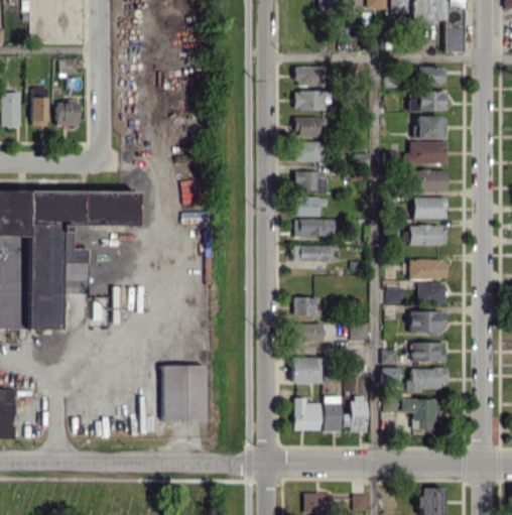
[(317,0),(318,12),(338,13),(338,0),(317,0)]
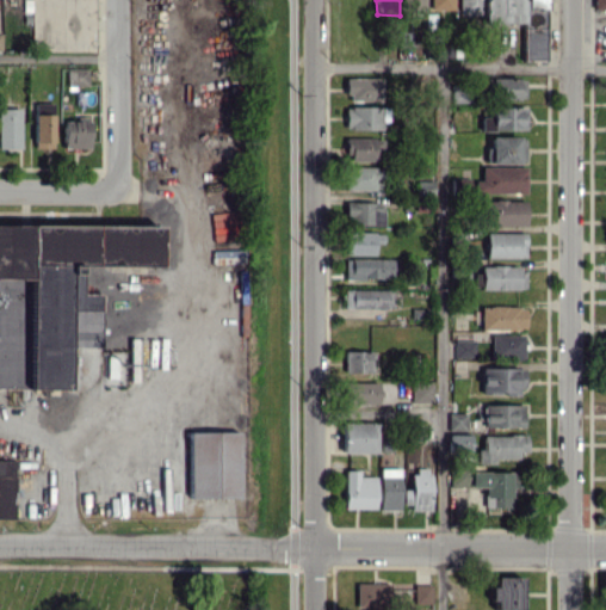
[(428,0),(404,0),(406,10),(430,10),(428,0)]
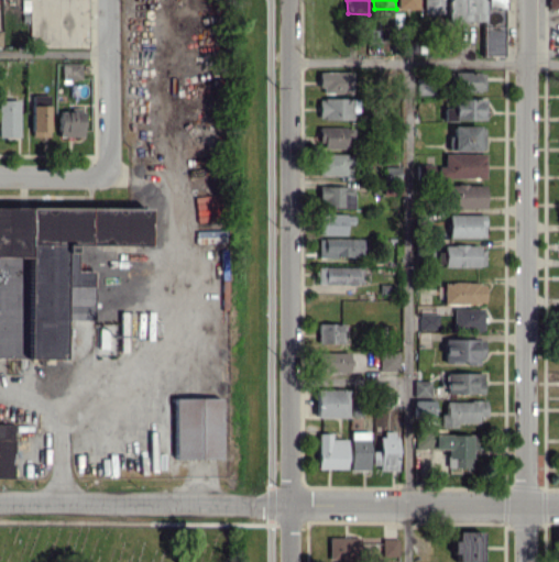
[(423,10),(422,0),(399,0),(401,9),(423,10)]
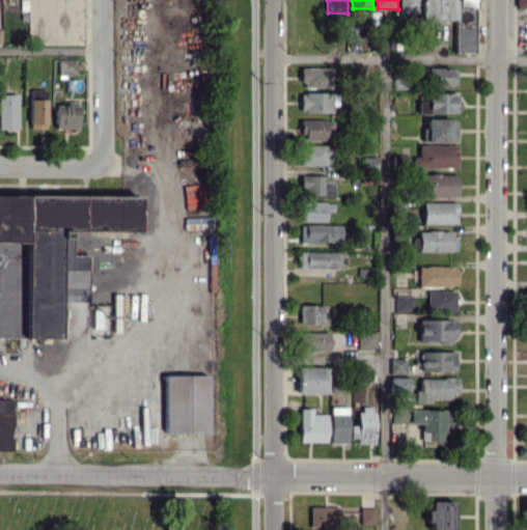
[(401,0),(403,14),(422,14),(422,0),(401,0)]
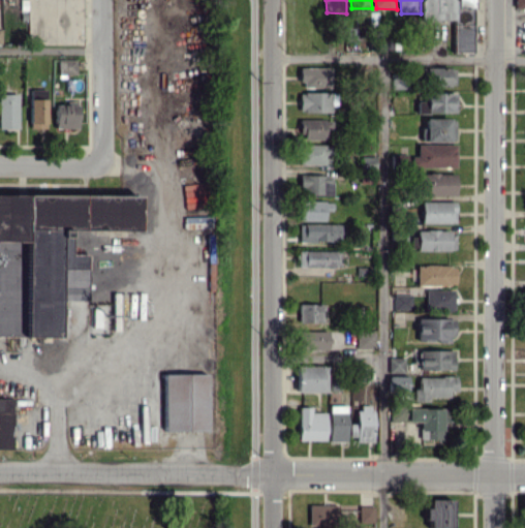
[(475,0),(422,0),(422,21),(457,21),(457,53),(475,53),(475,0)]
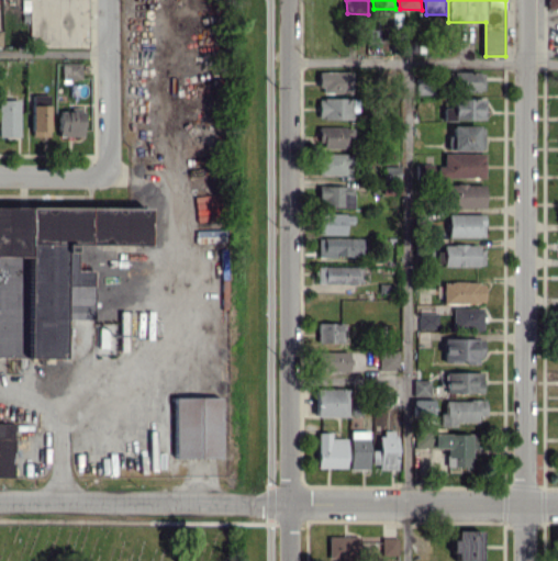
[(85,79),(85,64),(65,64),(65,79),(85,79)]
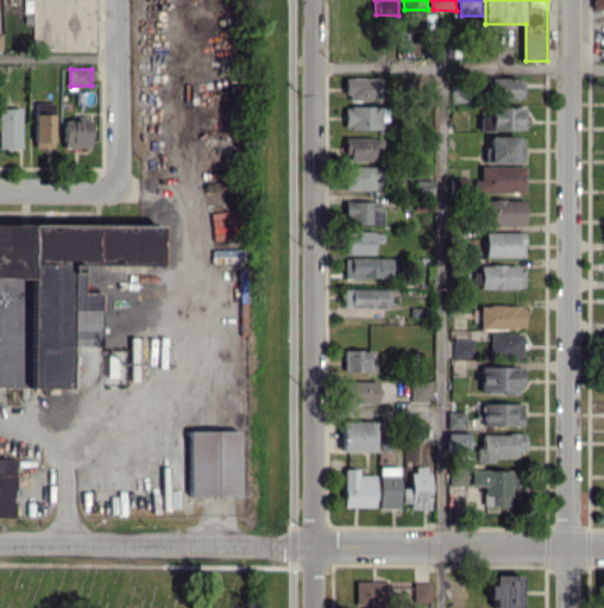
[(350,102),(384,101),(383,77),(348,79),(350,102)]
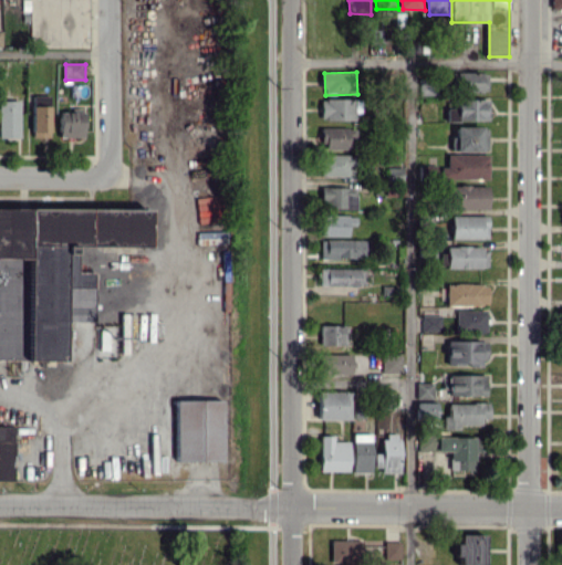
[(458,74),(459,93),(491,92),(490,73),(458,74)]
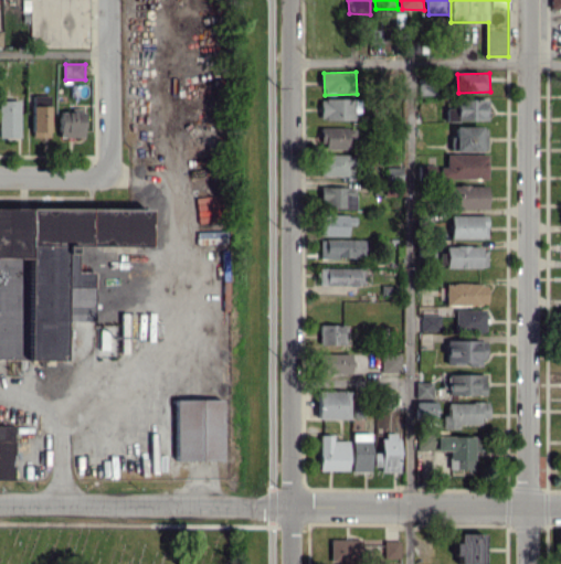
[(421,95),(441,95),(441,80),(421,81),(421,95)]
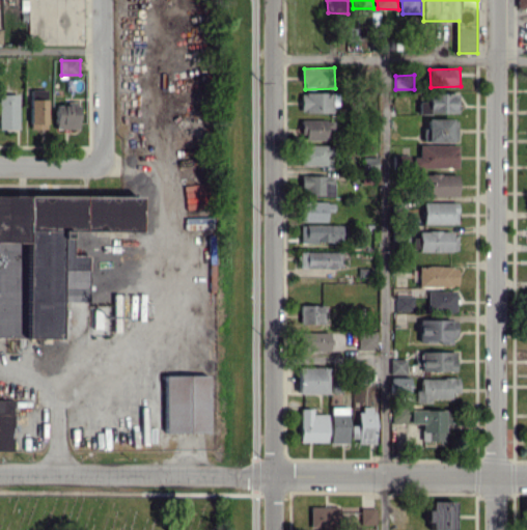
[(50,90),(33,90),(32,130),(49,130),(50,90)]
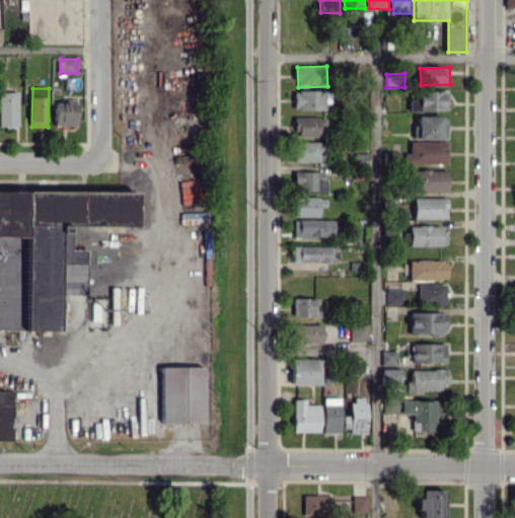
[(297,91),(296,111),(327,111),(328,91),(297,91)]
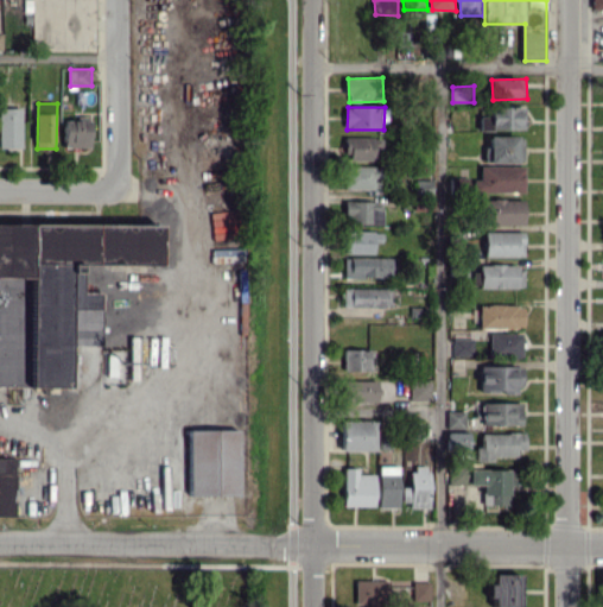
[(527,108),(493,107),(492,117),(482,117),(482,131),(526,131),(527,108)]
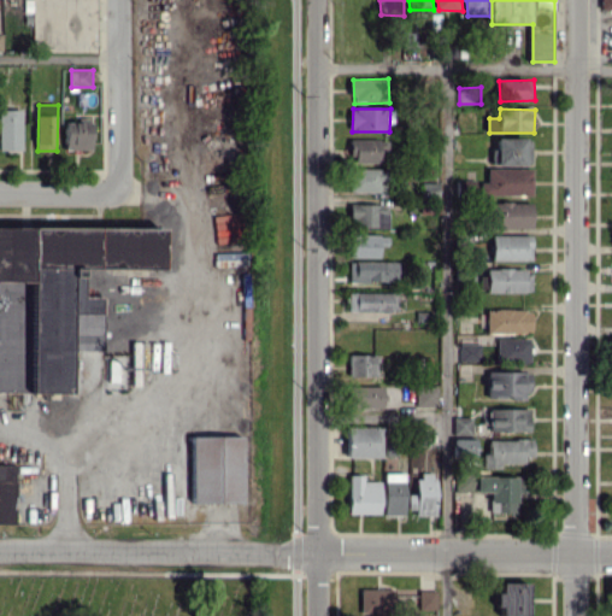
[(1,110),(1,151),(24,151),(24,110),(1,110)]
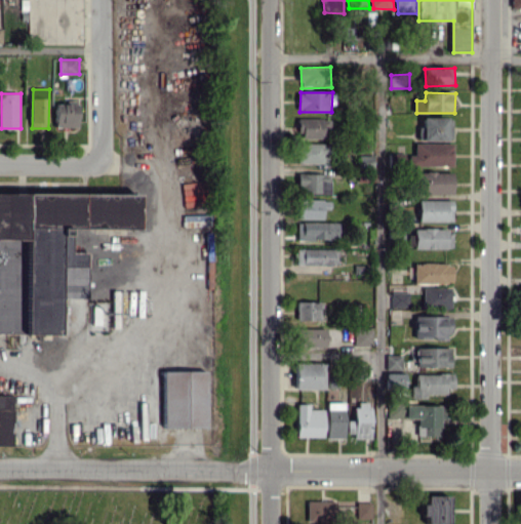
[(57,128),(80,128),(81,105),(57,104),(57,128)]
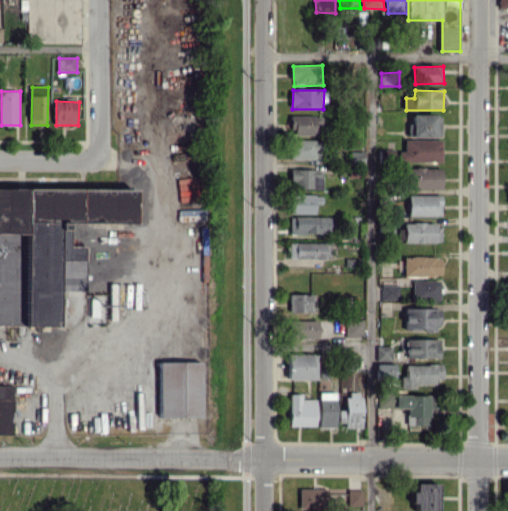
[(412,137),(443,138),(443,115),(412,115),(412,137)]
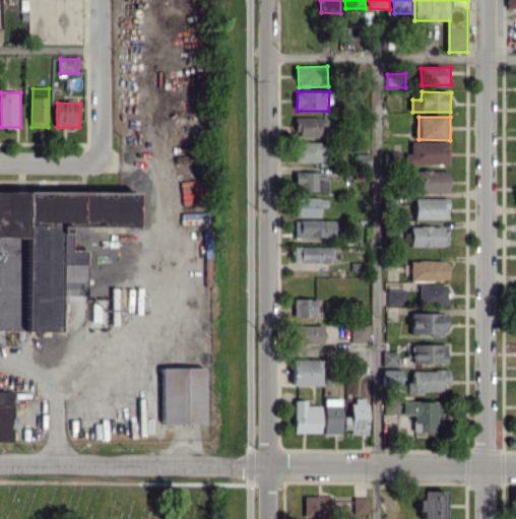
[(299,138),(322,138),(322,128),(328,128),(329,119),(299,118),(299,138)]
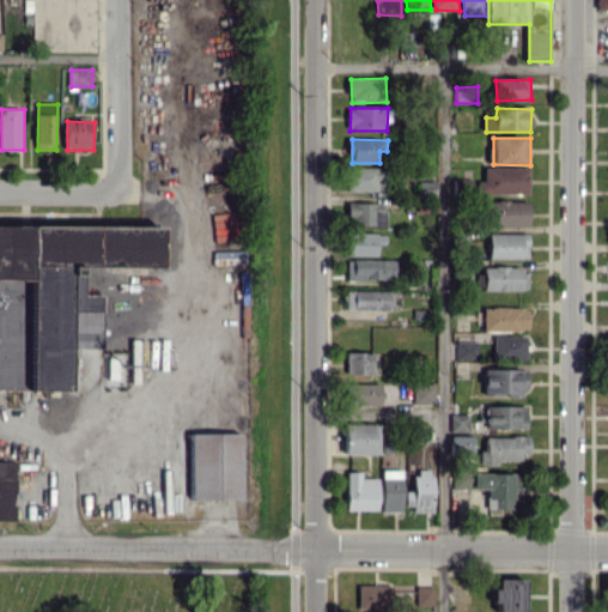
[(532,195),(532,169),(486,168),(486,182),(478,182),(478,195),(532,195)]
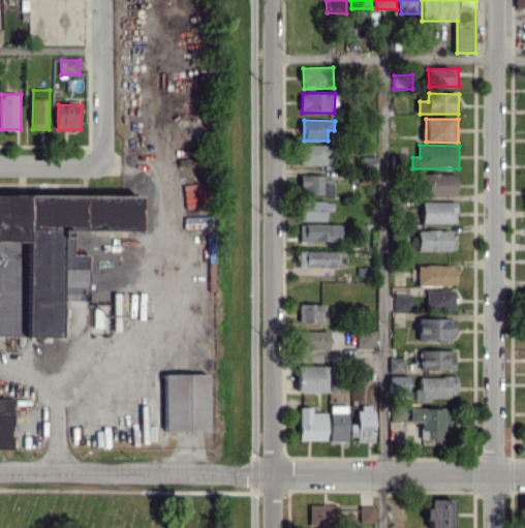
[(331,146),(304,146),(303,165),(330,165),(331,146)]
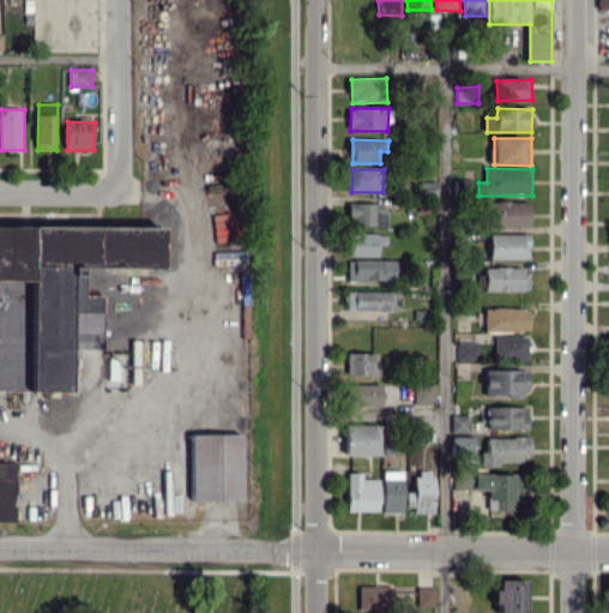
[(476,180),(458,180),(458,196),(476,194),(476,180)]
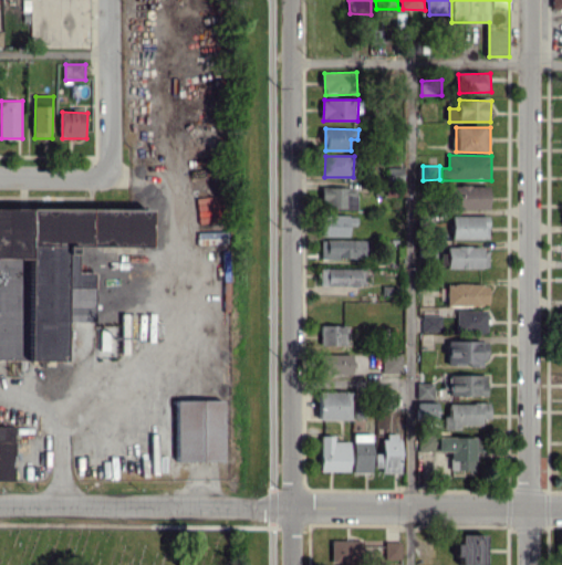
[(491,209),(491,186),(454,186),(454,210),(491,209)]
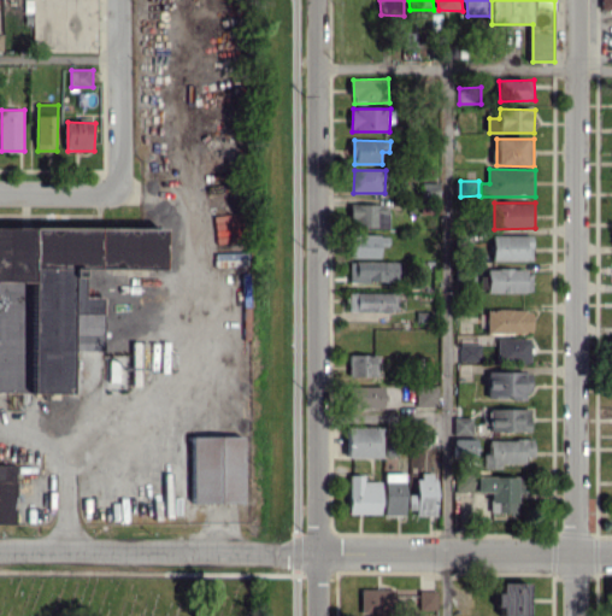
[(390,228),(390,204),(352,205),(352,228),(390,228)]
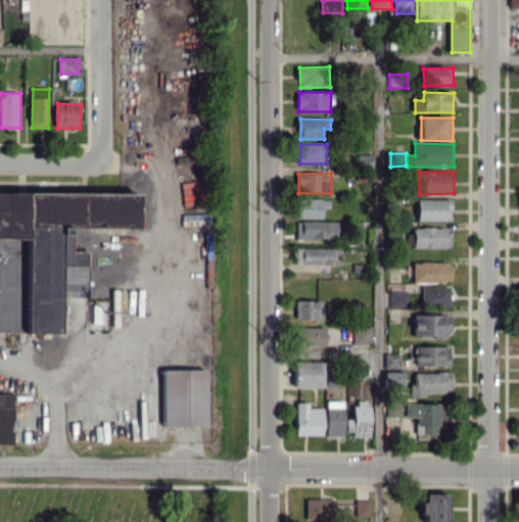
[(139,193),(0,192),(0,332),(60,333),(60,297),(89,297),(89,252),(73,252),(73,227),(138,228),(139,193)]
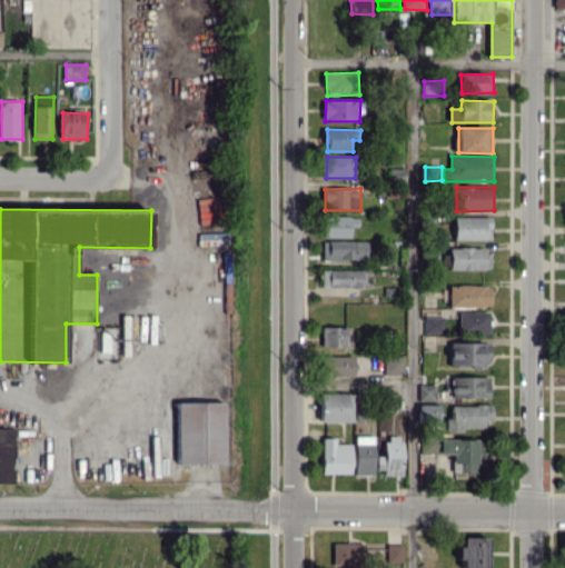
[(353,217),(326,217),(326,238),(352,238),(353,217)]
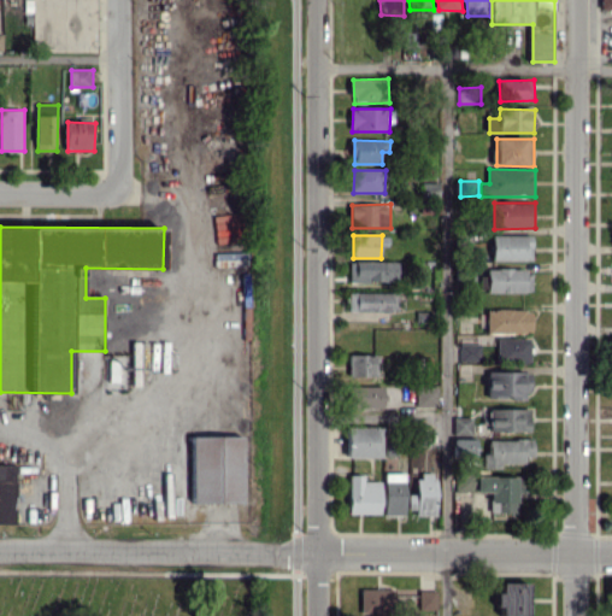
[(494,262),(535,260),(534,235),(494,236),(494,262)]
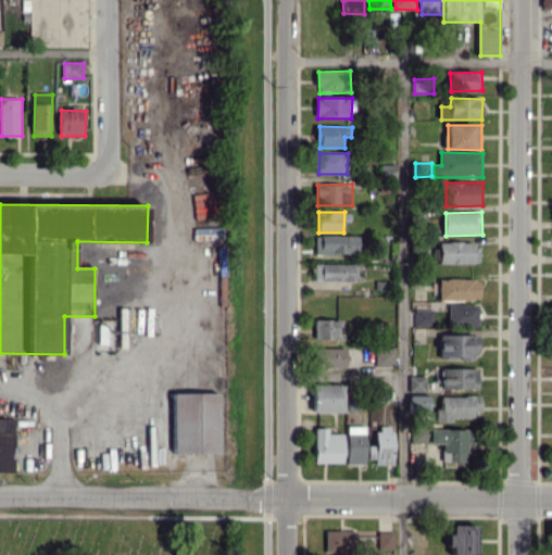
[(361,255),(361,237),(317,236),(317,254),(361,255)]
